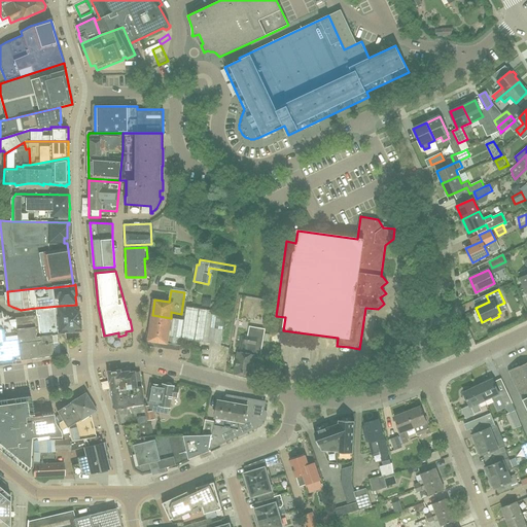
[(60,306),(36,308),(28,309),(21,310),(12,307),(23,312),(37,311),(37,316),(40,335),(59,332),(65,332),(81,331),(78,307),(76,307),(76,305),(60,306)]
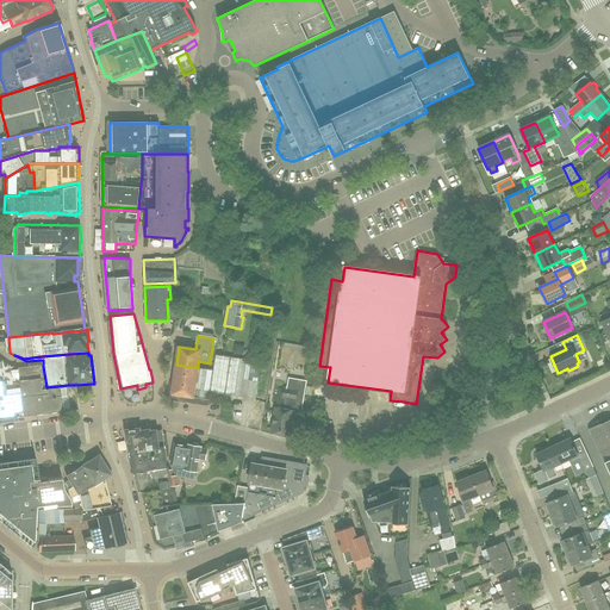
[(255,399),(261,363),(247,361),(247,360),(216,355),(213,371),(200,369),(195,397),(209,399),(210,392),(255,399)]
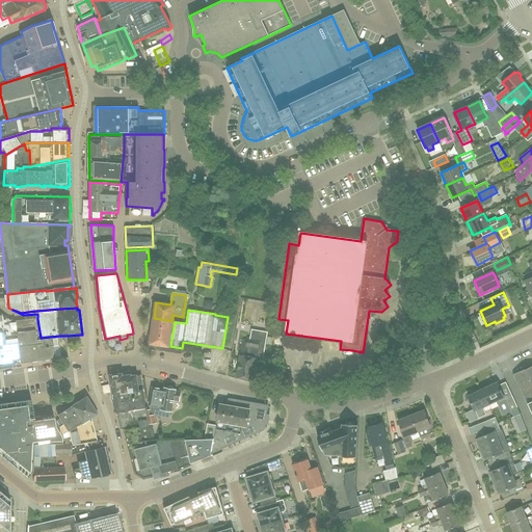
[(0,366),(21,363),(18,344),(15,321),(7,322),(7,318),(1,312),(0,312),(0,366)]
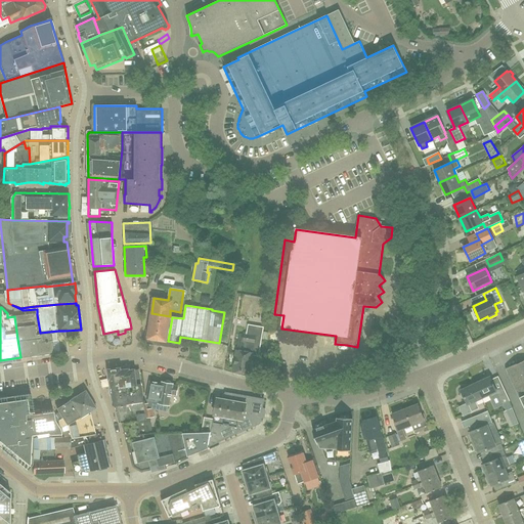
[(170,316),(151,313),(148,338),(166,341),(170,316)]
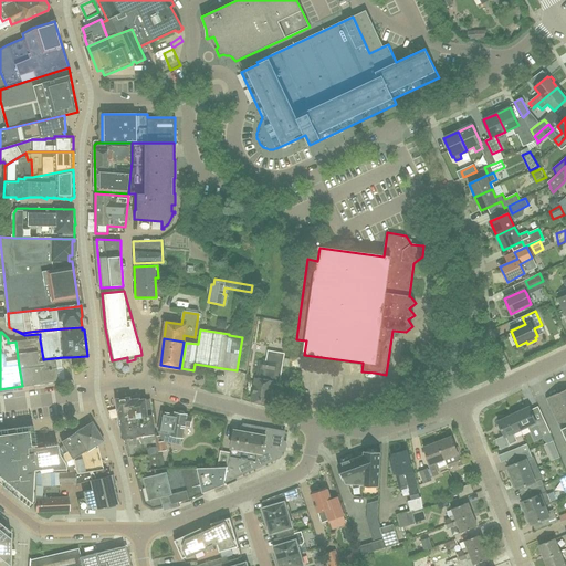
[(43,359),(40,339),(40,341),(16,342),(19,366),(22,386),(73,379),(70,357),(63,357),(43,359)]
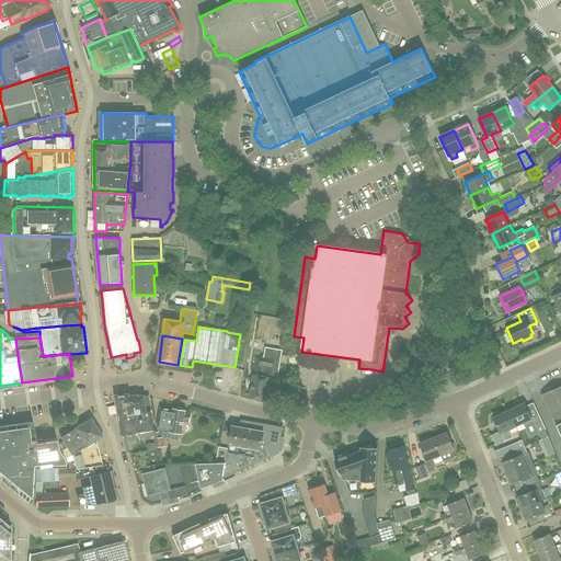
[(281,355),(264,352),(264,357),(262,357),(261,359),(256,358),(250,397),(266,400),(272,367),(278,368),(281,355)]
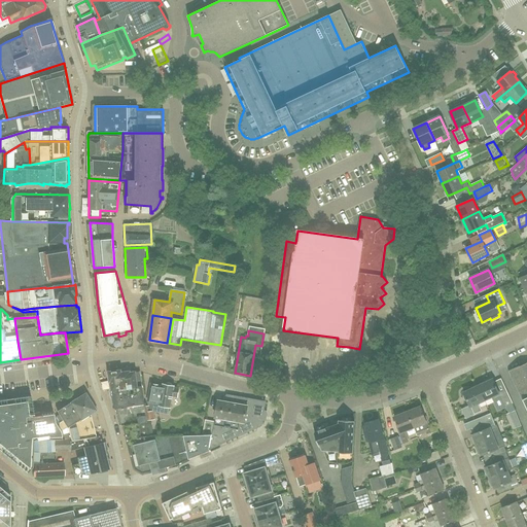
[(526,396),(526,362),(510,371),(523,399),(526,396)]
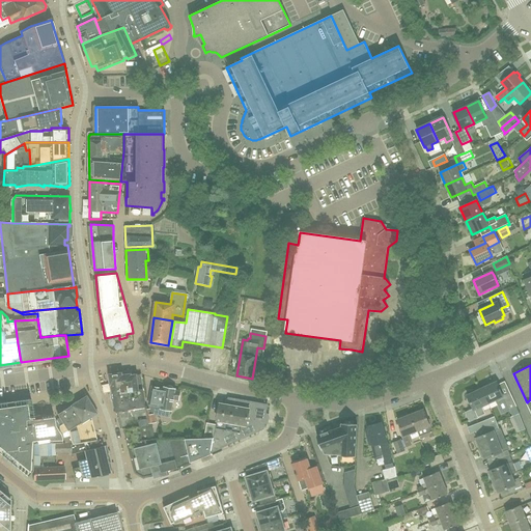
[(118,373),(113,374),(111,378),(111,381),(110,381),(110,382),(112,382),(116,412),(118,412),(130,410),(145,407),(140,374),(131,375),(131,374),(130,371),(119,373),(118,373)]
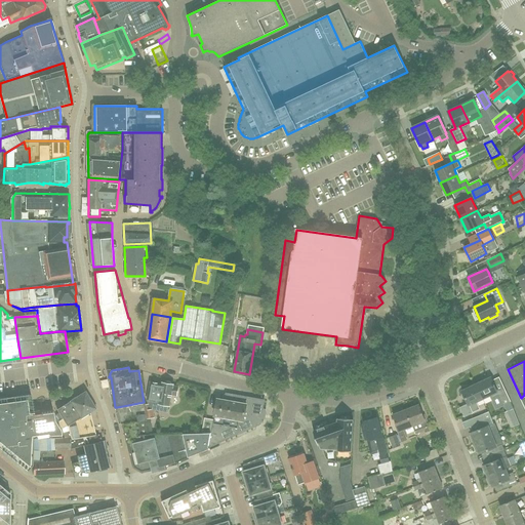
[(476,385),(483,398),(489,395),(491,399),(498,395),(503,405),(511,401),(505,388),(497,391),(491,377),(476,385)]
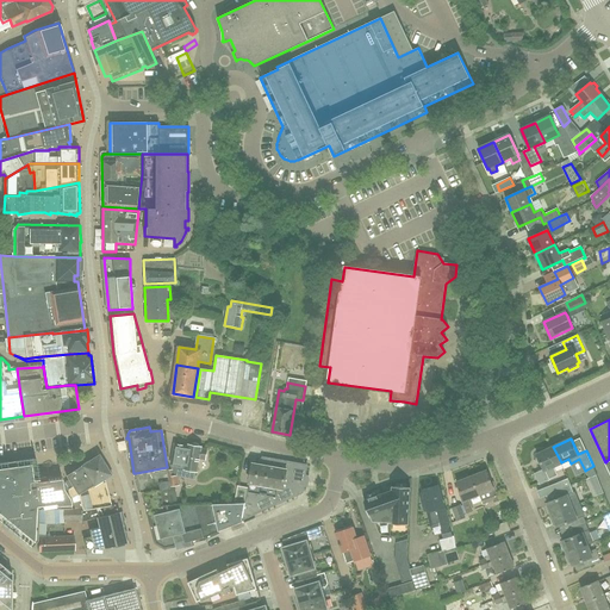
[(205,460),(207,449),(201,448),(201,447),(200,447),(197,443),(193,442),(191,444),(188,444),(188,447),(175,443),(170,465),(185,468),(184,470),(197,472),(199,459),(205,460)]
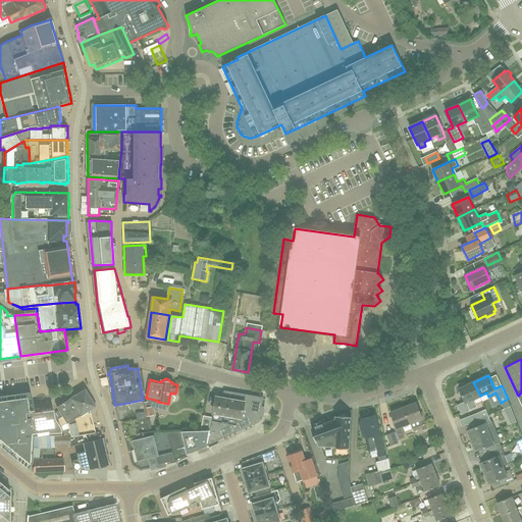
[(474,399),(480,396),(473,382),(460,388),(466,402),(462,404),(466,413),(477,407),(474,399)]
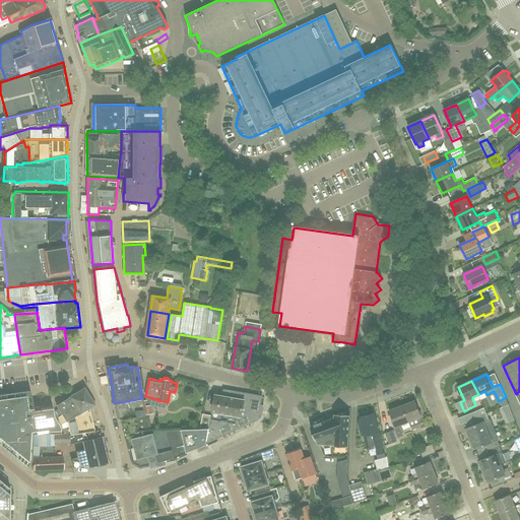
[(64,435),(54,435),(54,444),(69,443),(70,443),(69,436),(94,431),(89,407),(93,404),(84,389),(56,406),(59,410),(56,411),(59,417),(58,417),(62,425),(67,421),(68,428),(63,429),(64,435)]
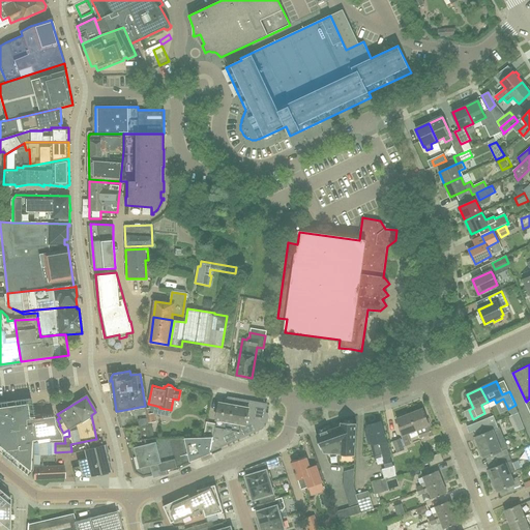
[(211,444),(210,451),(211,451),(212,445),(223,446),(259,431),(260,421),(265,422),(266,415),(261,414),(263,403),(228,398),(226,404),(219,403),(215,423),(206,422),(204,438),(213,438),(211,444)]
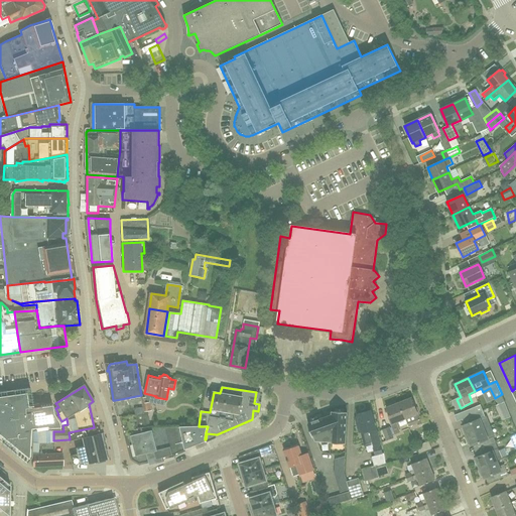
[(0,432),(6,437),(2,441),(1,442),(26,464),(31,458),(33,431),(60,430),(58,422),(53,413),(51,404),(39,405),(39,406),(32,407),(32,403),(26,404),(24,388),(12,390),(13,395),(6,396),(6,391),(0,391),(0,432)]
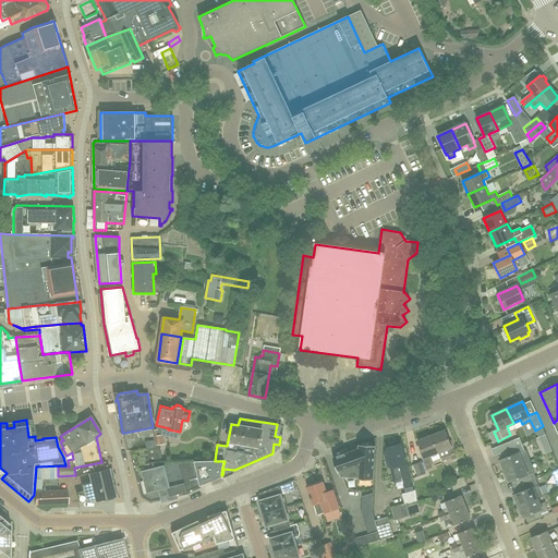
[(156,447),(156,445),(154,431),(153,427),(136,431),(124,433),(129,451),(132,450),(156,447)]
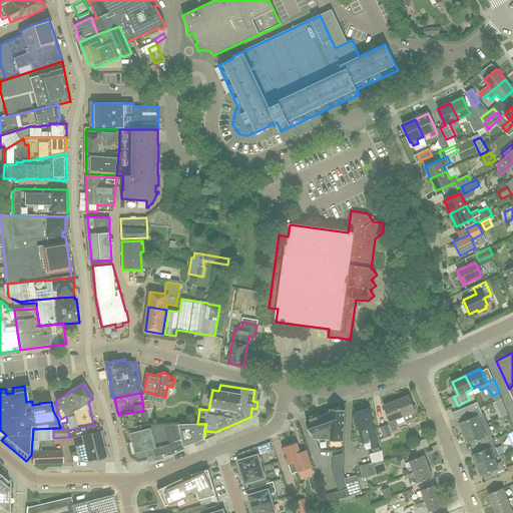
[(143,409),(147,408),(150,408),(149,400),(146,400),(145,395),(141,396),(143,409)]
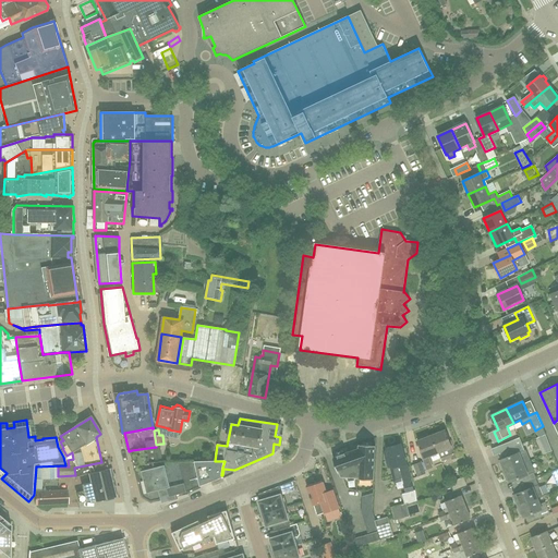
[(452,460),(458,458),(451,441),(450,441),(446,429),(432,436),(438,452),(441,459),(451,456),(452,460)]
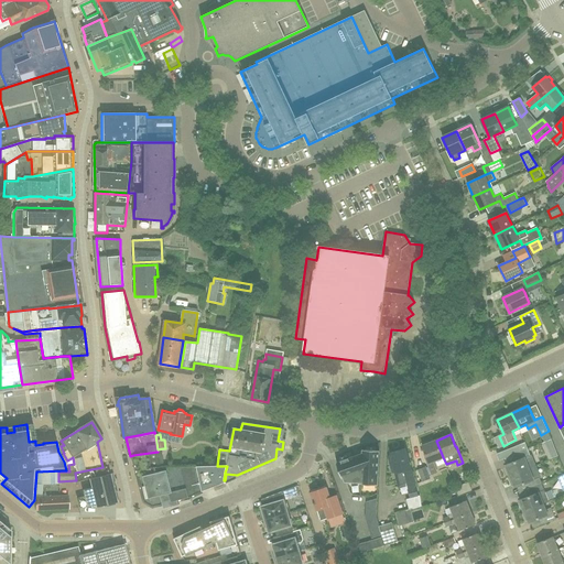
[(443,457),(436,441),(423,446),(427,457),(425,458),(432,475),(437,473),(433,462),(443,457)]
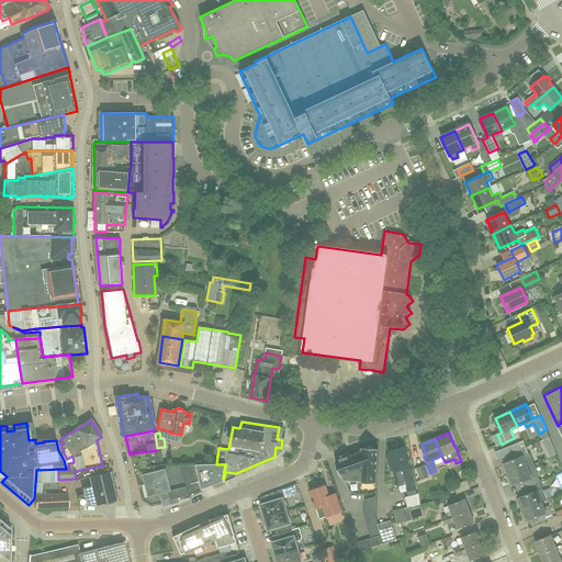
[(508,453),(514,451),(527,447),(525,440),(506,448),(508,453)]
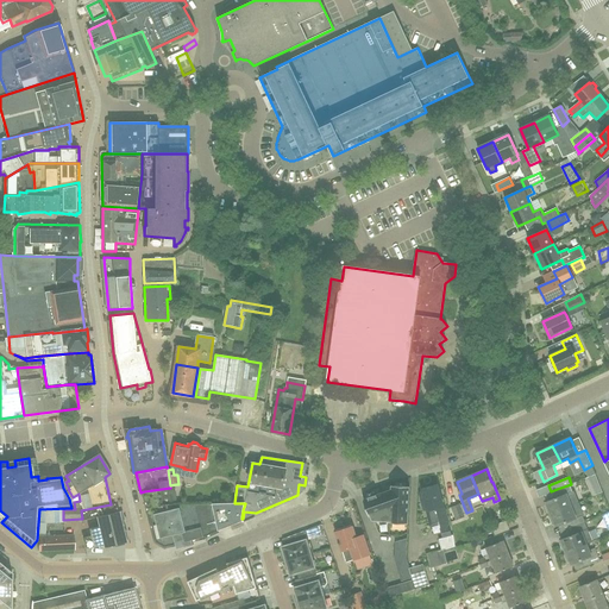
[(162,504),(176,504),(175,484),(170,485),(170,488),(144,491),(148,506),(162,504)]
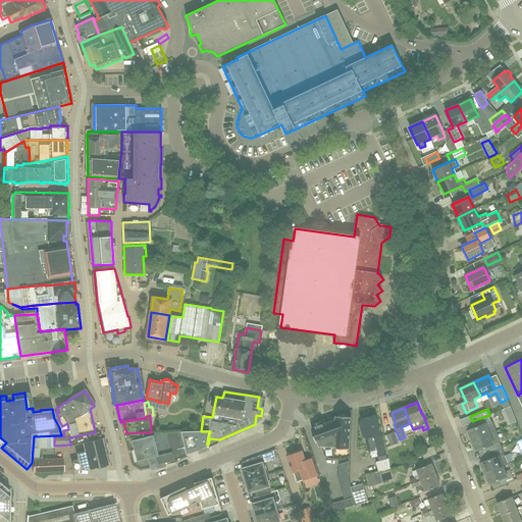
[(375,415),(362,419),(363,422),(360,422),(364,437),(367,436),(367,437),(373,436),(380,461),(376,462),(378,471),(388,469),(388,459),(386,459),(375,415)]
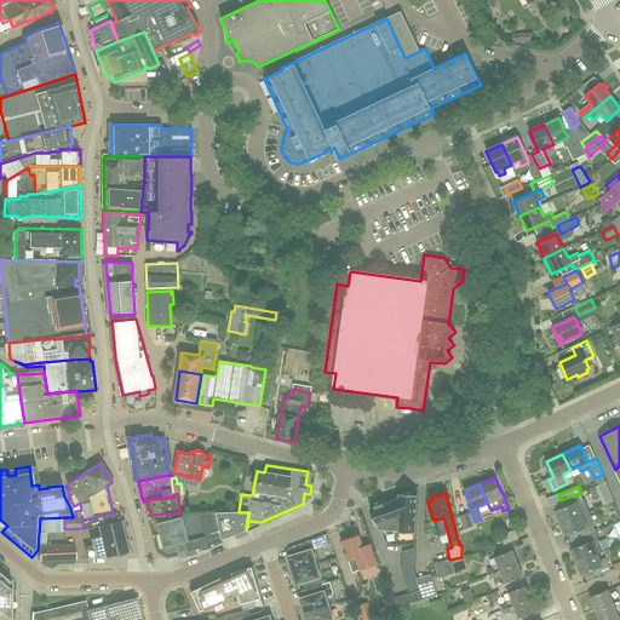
[(586,505),(581,493),(567,498),(569,505),(557,510),(557,512),(556,514),(560,523),(583,515),(589,512),(586,505)]
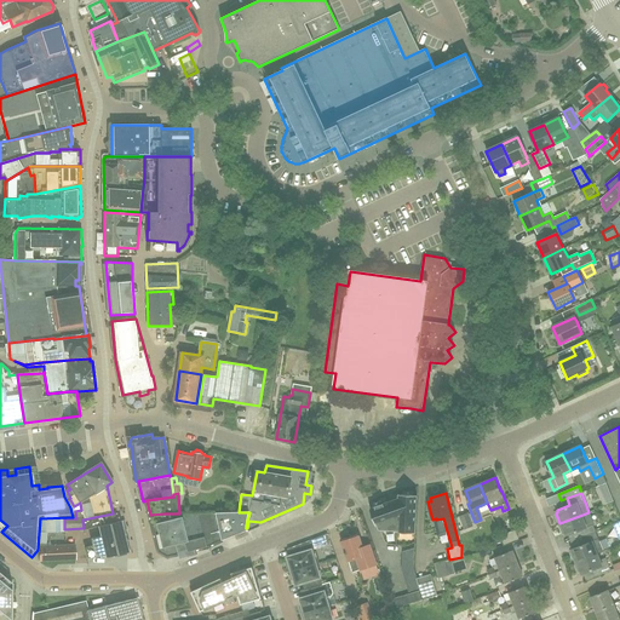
[(400,494),(400,498),(371,509),(377,526),(378,524),(380,529),(397,530),(397,532),(415,533),(418,495),(400,494)]
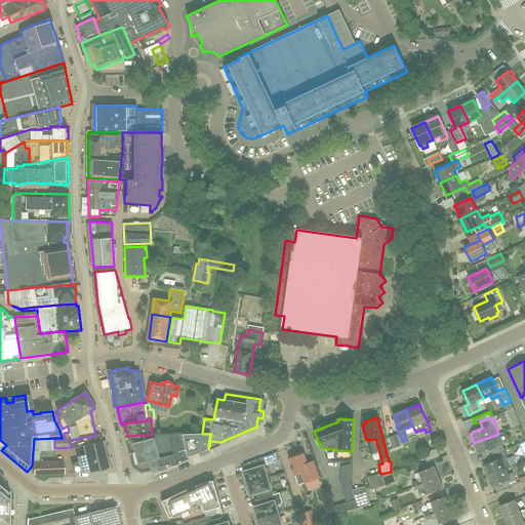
[(85,454),(81,455),(78,456),(79,461),(72,463),(74,473),(84,470),(85,472),(89,471),(89,472),(108,467),(106,456),(107,456),(103,442),(102,443),(102,441),(101,441),(99,434),(95,435),(70,440),(71,447),(70,447),(70,449),(83,446),(85,452),(85,454)]
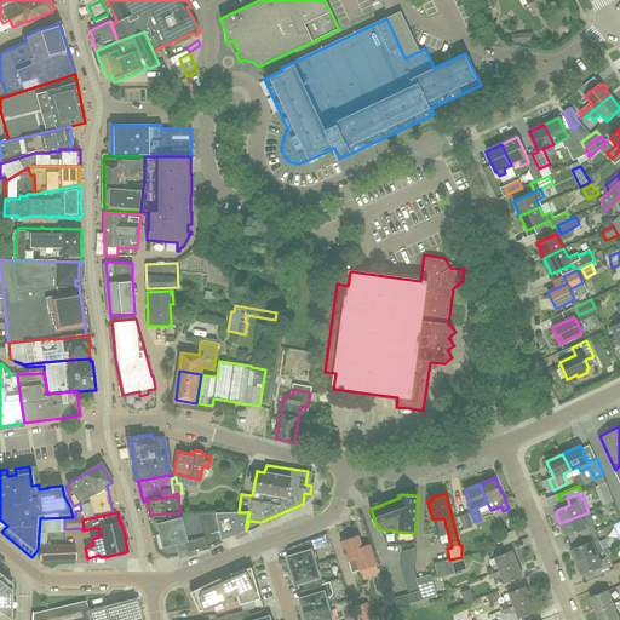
[(167,557),(207,547),(201,522),(208,520),(207,512),(179,514),(165,514),(150,515),(159,552),(167,557)]
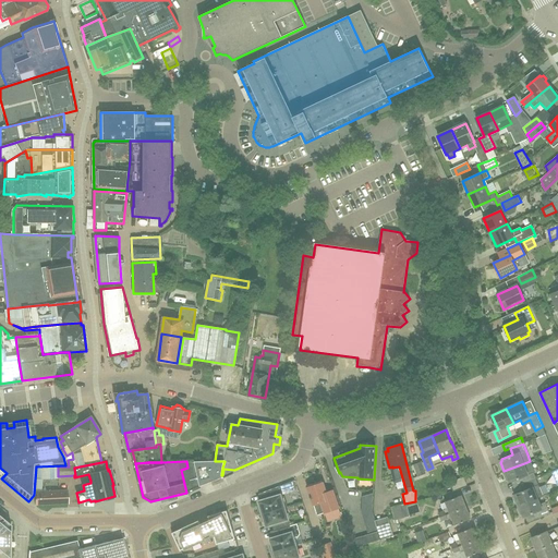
[(181,470),(186,493),(201,486),(210,483),(209,474),(206,461),(195,461),(186,461),(187,468),(181,470)]
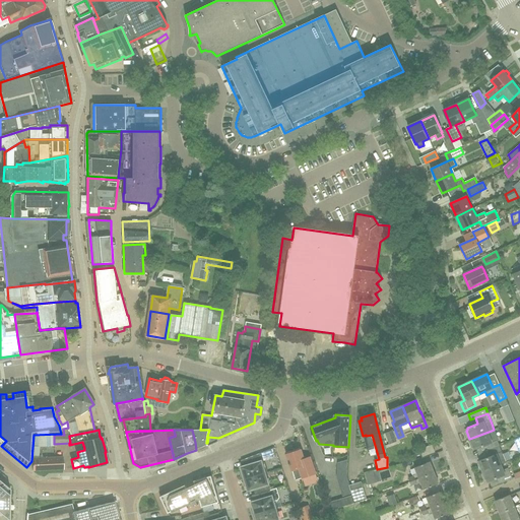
[(209,430),(200,430),(192,430),(195,442),(196,450),(207,445),(206,443),(207,436),(209,430)]
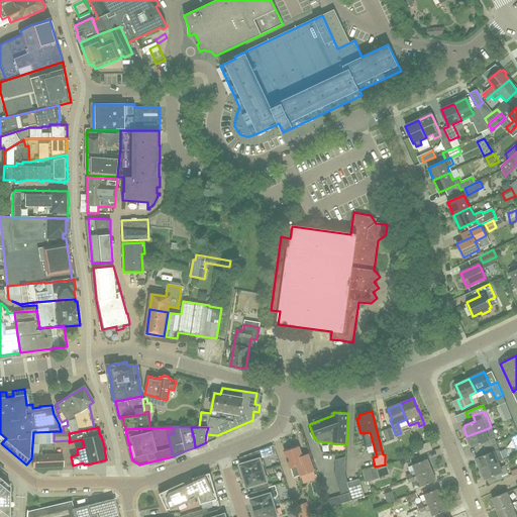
[(491,427),(486,429),(467,436),(470,444),(472,444),(473,446),(483,442),(486,447),(498,443),(494,432),(491,427)]
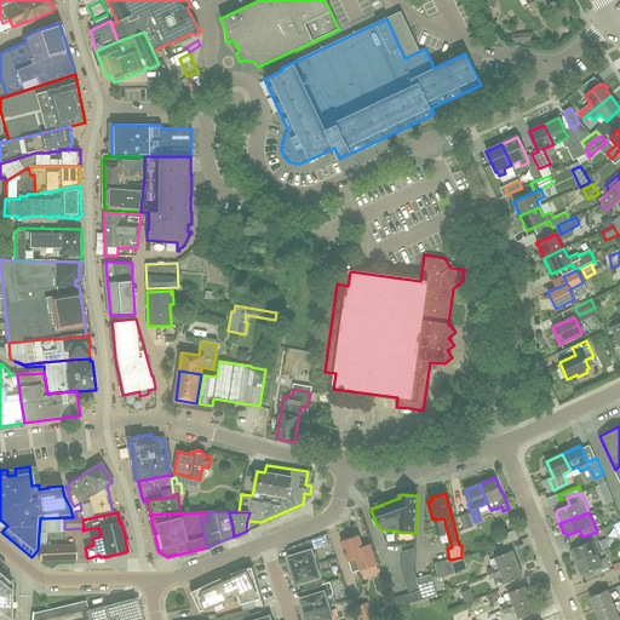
[(465,529),(474,527),(469,515),(460,517),(465,529)]
